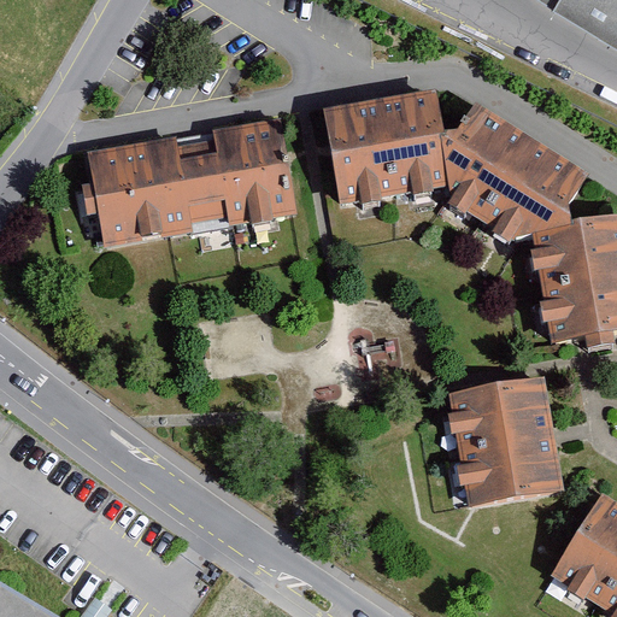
[(616,0),(544,0),(559,9),(616,42),(616,0)]
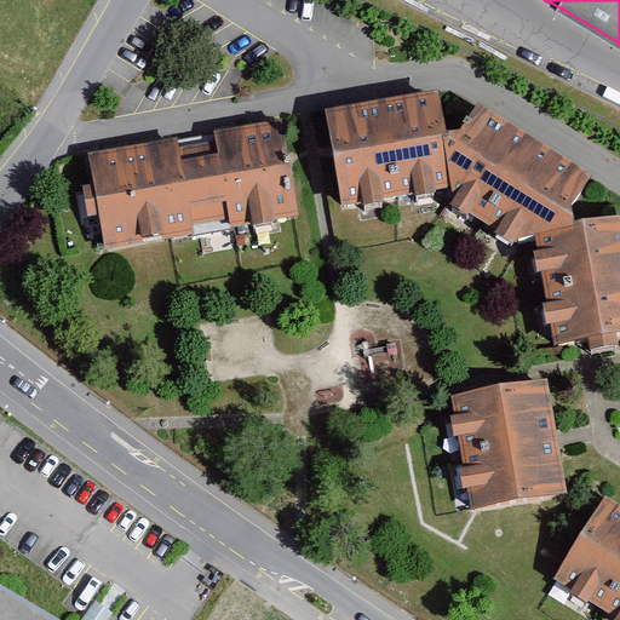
[(440,91),(326,110),(342,206),(451,188),(442,133),(447,132),(440,91)]
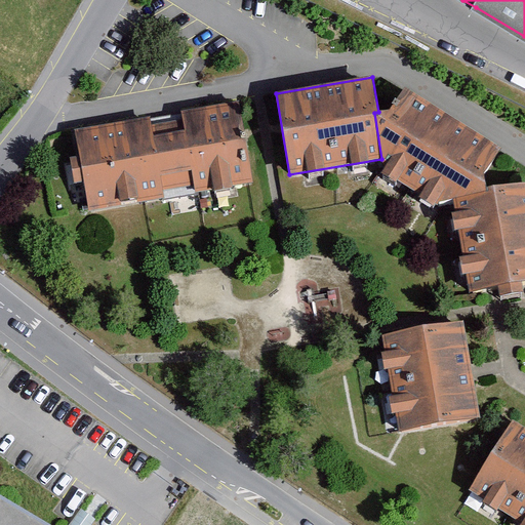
[(378,112),(374,113),(381,159),(382,167),(435,202),(453,199),(487,192),(487,190),(484,173),(499,150),(404,88),(390,110),(378,112)]
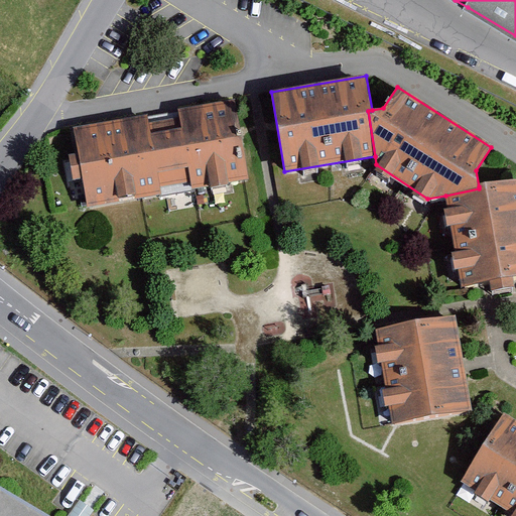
[(150,114),(76,126),(89,203),(248,176),(235,99),(177,109),(179,119),(152,124),(150,114)]
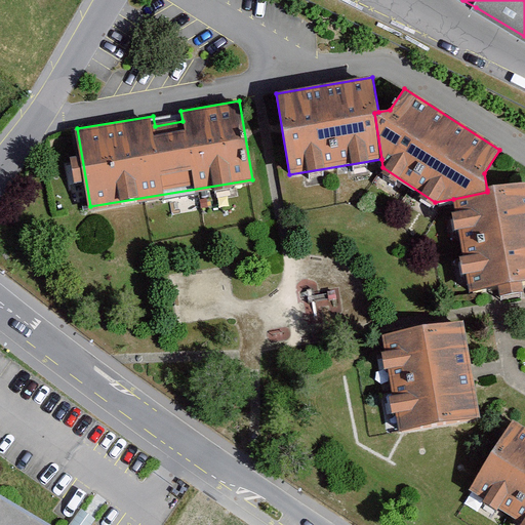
[(524,183),(487,190),(487,192),(453,199),(469,293),(486,291),(497,289),(498,296),(524,292),(523,284),(524,283),(524,183)]
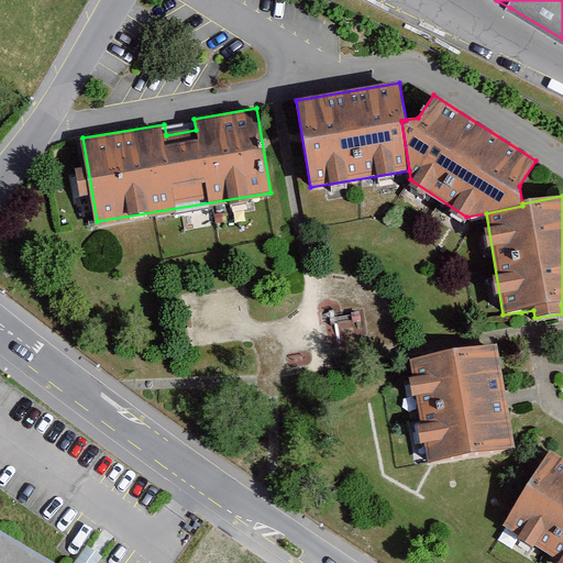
[(424,463),(510,451),(505,409),(496,346),(410,359),(424,463)]
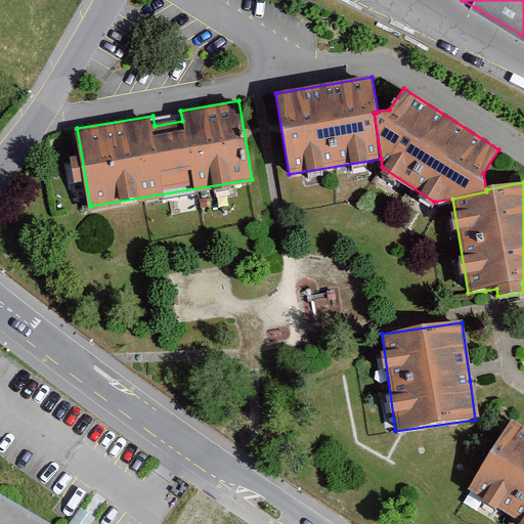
[(523,426),(512,419),(469,489),(523,522),(523,426)]
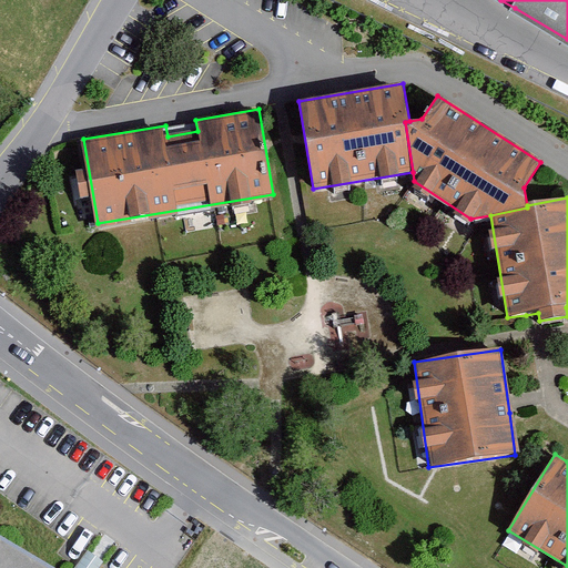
[(50,567),(0,539),(0,540),(0,567),(50,567)]
